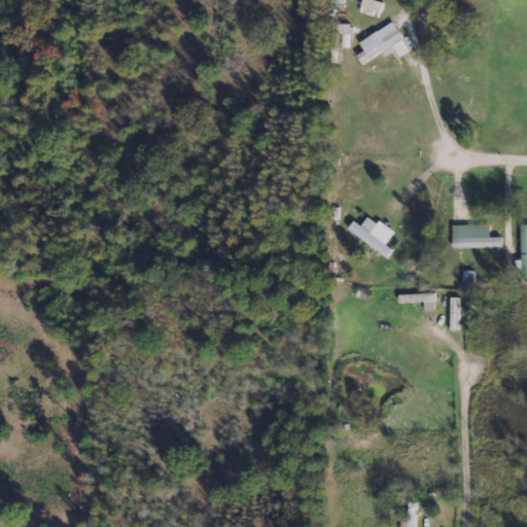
[(363,0),(360,12),(380,18),(384,3),(373,0),(363,0)]
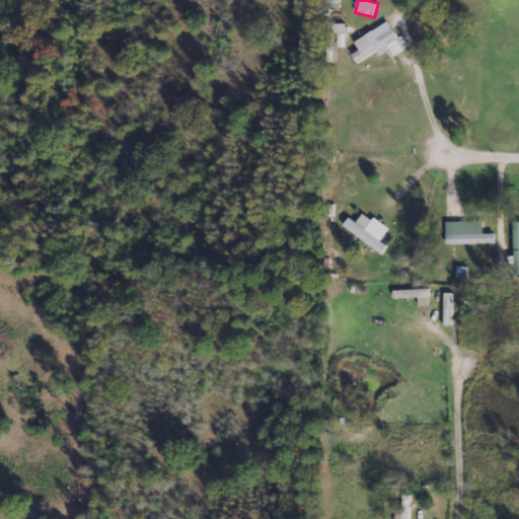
[(357,63),(377,51),(380,56),(389,50),(394,57),(404,51),(387,22),(355,42),(360,51),(352,55),(357,63)]
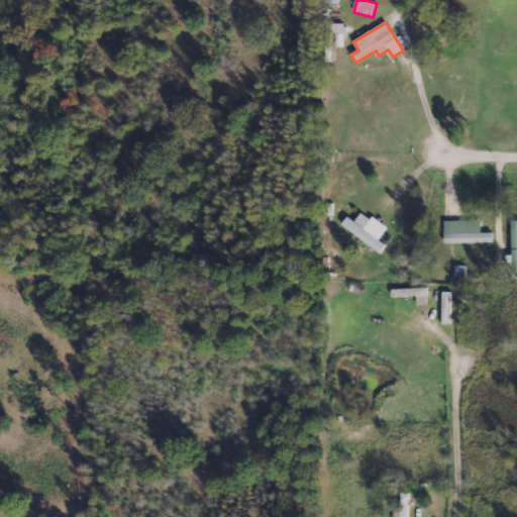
[(380,240),(389,228),(373,217),(371,219),(362,213),(355,222),(348,217),(342,226),(382,252),(387,245),(380,240)]
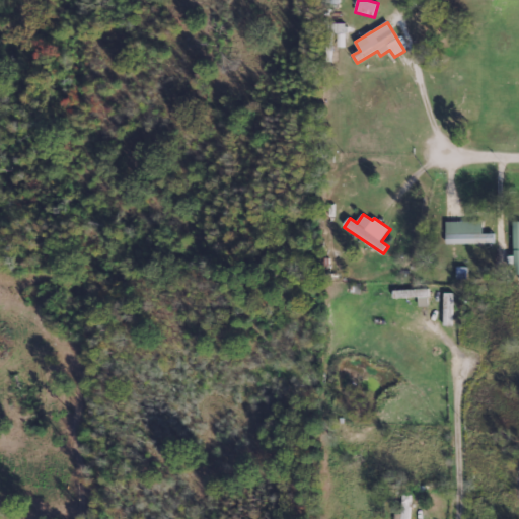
[(448,245),(495,244),(495,234),(484,234),(484,222),(447,222),(448,245)]
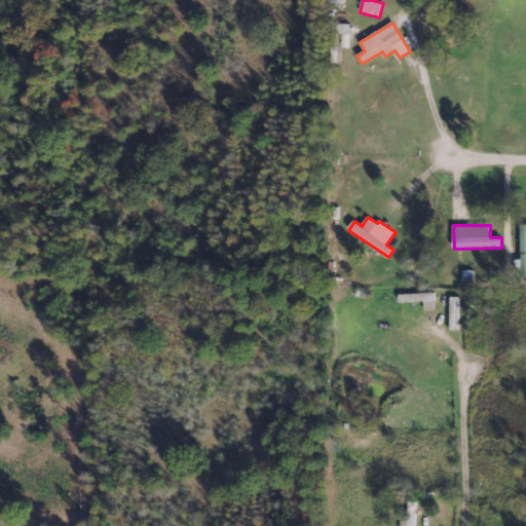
[(436,310),(435,294),(399,295),(400,303),(424,302),(424,310),(436,310)]
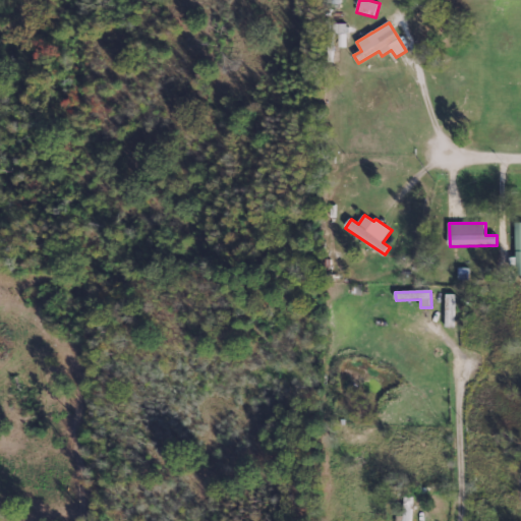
[(411,520),(412,497),(403,497),(403,515),(398,515),(397,520),(411,520)]
